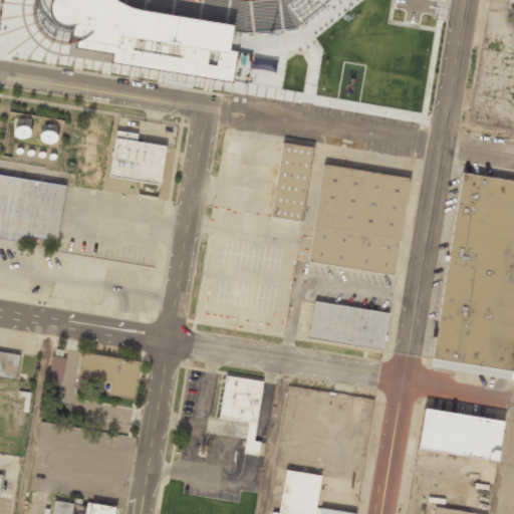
[(182,0),(200,3),(200,0),(233,0),(244,2),(263,0),(326,0),(293,27),(243,32),(231,31),(228,50),(236,51),(232,82),(111,62),(113,53),(75,47),(77,38),(70,38),(71,28),(64,28),(58,27),(53,24),(50,19),(48,11),(48,5),(50,0),(182,0)]
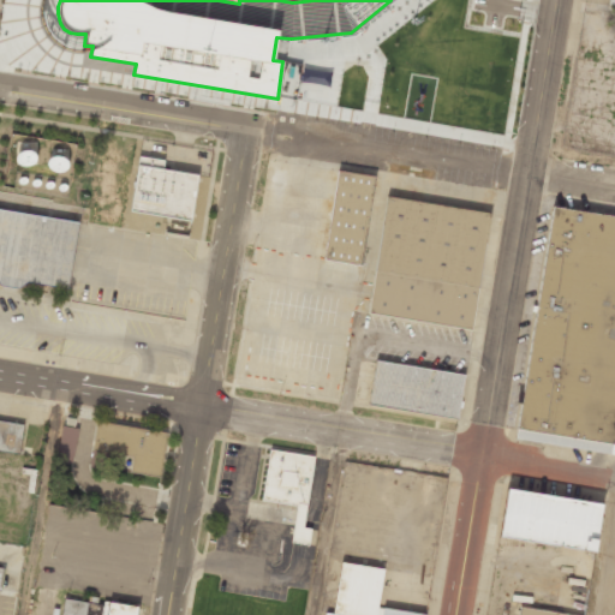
[(131,209),(139,155),(165,159),(163,167),(197,173),(191,219),(131,209)]
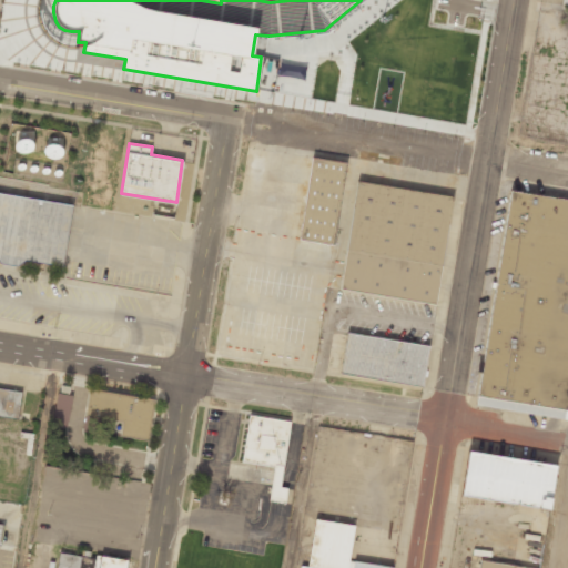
[(399,160),(361,153),(356,178),(395,184),(399,160)]
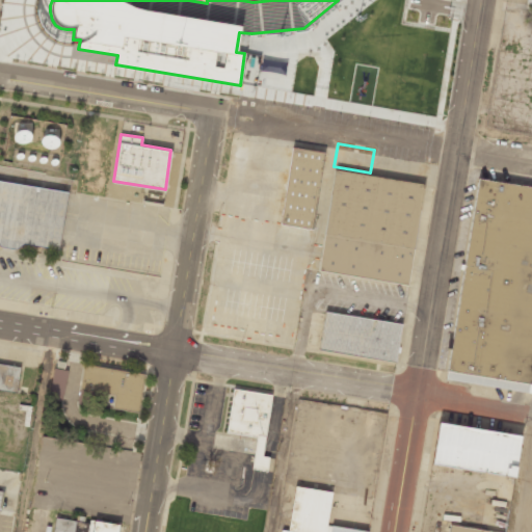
[(292,148),(278,223),(313,230),(325,153),(292,148)]
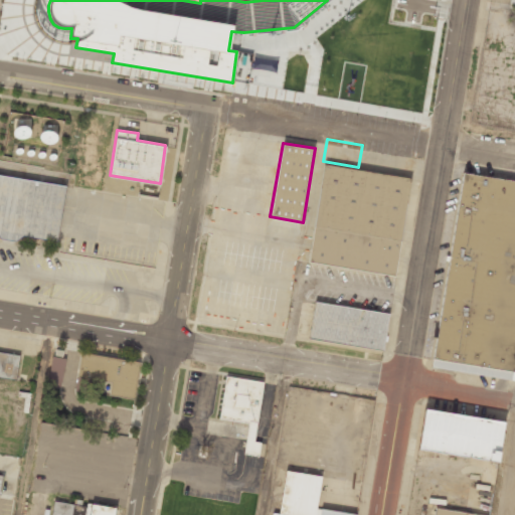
[(324,163),(307,263),(394,277),(410,177),(324,163)]
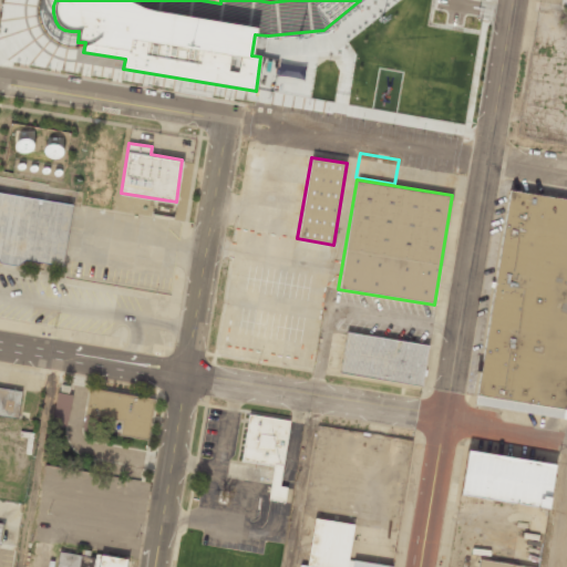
[(0,192),(72,204),(63,266),(26,259),(18,265),(1,263),(0,260),(0,192)]
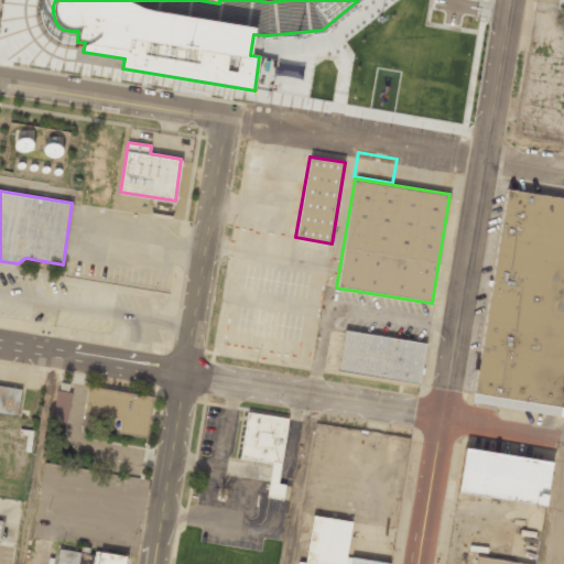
[(563,199),(506,191),(474,392),(563,407),(563,199)]
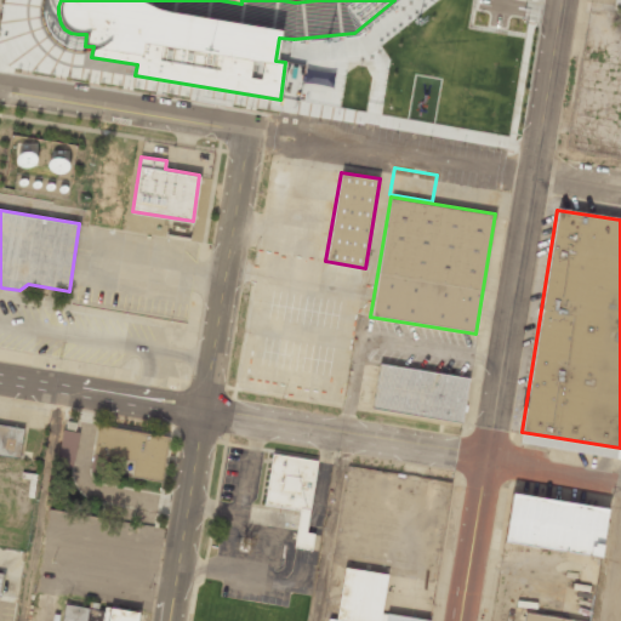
[(380,363),(372,408),(462,423),(471,377),(380,363)]
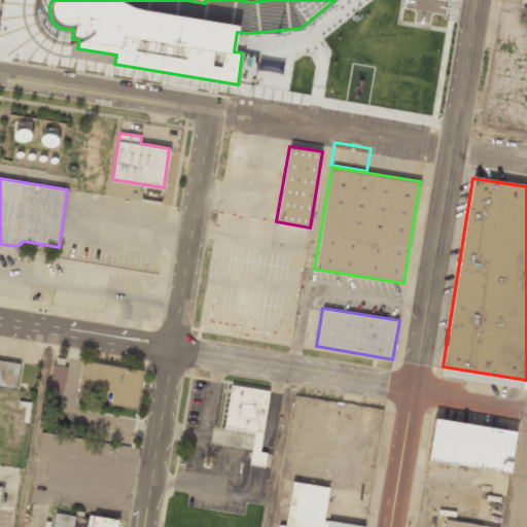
[(20,364),(0,360),(0,387),(15,390),(20,364)]
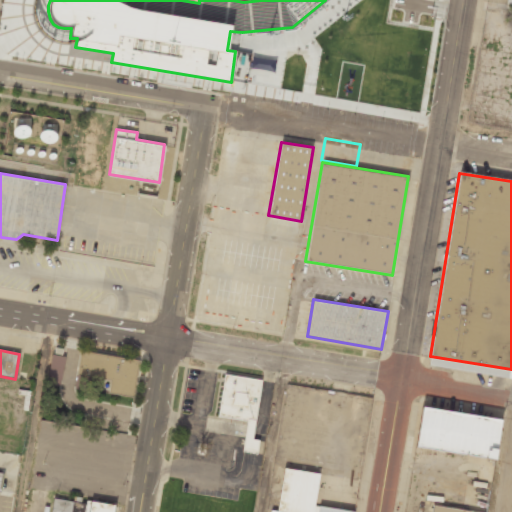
[(138,360),(80,352),(75,387),(84,388),(85,379),(110,383),(108,394),(133,397),(138,360)]
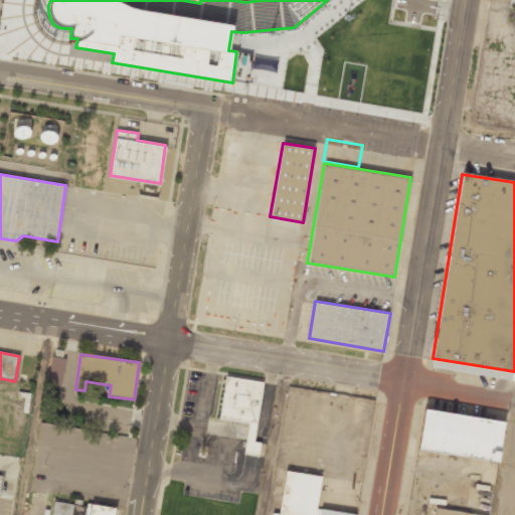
[(64,358),(50,356),(47,386),(61,387),(64,358)]
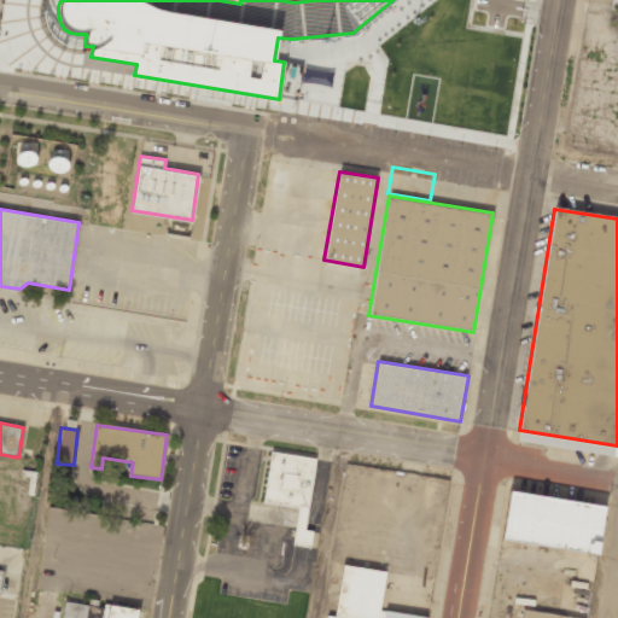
[(270,449),(262,501),(299,506),(293,544),(312,548),(314,530),(305,529),(316,456),(270,449)]
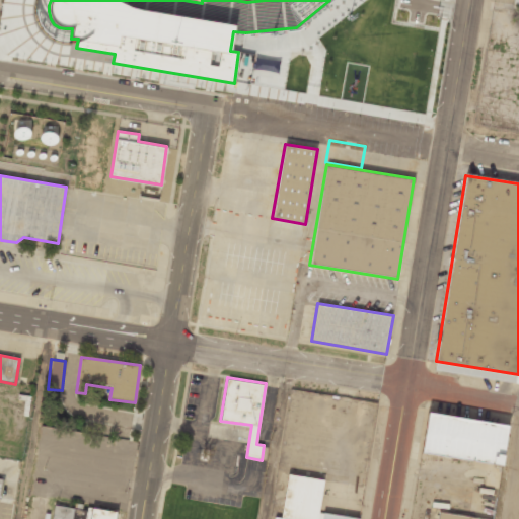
[(427,412),(421,453),(500,466),(507,425),(427,412)]
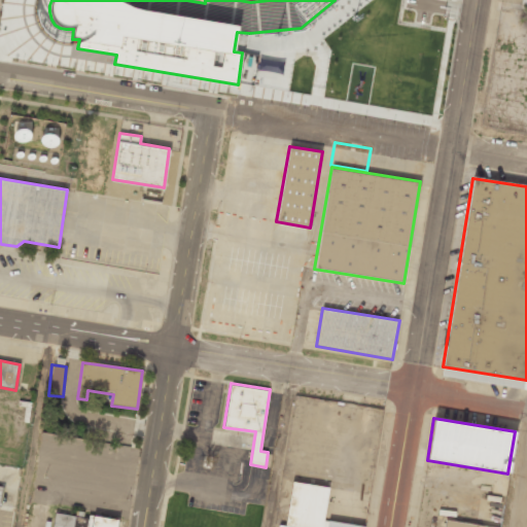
[(328,487),(291,482),(285,526),(276,525),(275,526),(364,526),(365,526),(324,521),(328,487)]
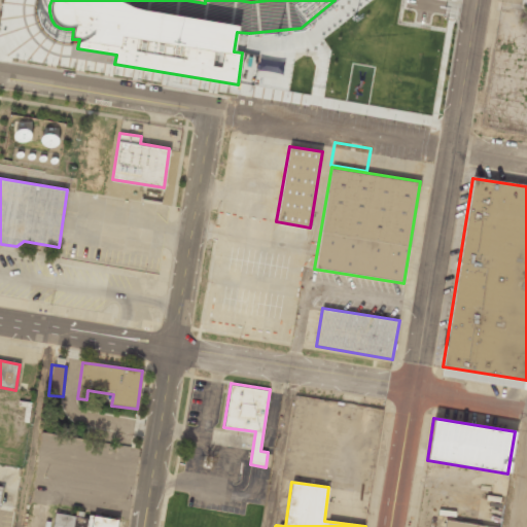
[(53,526),(117,526),(118,521),(56,511),(53,526)]
